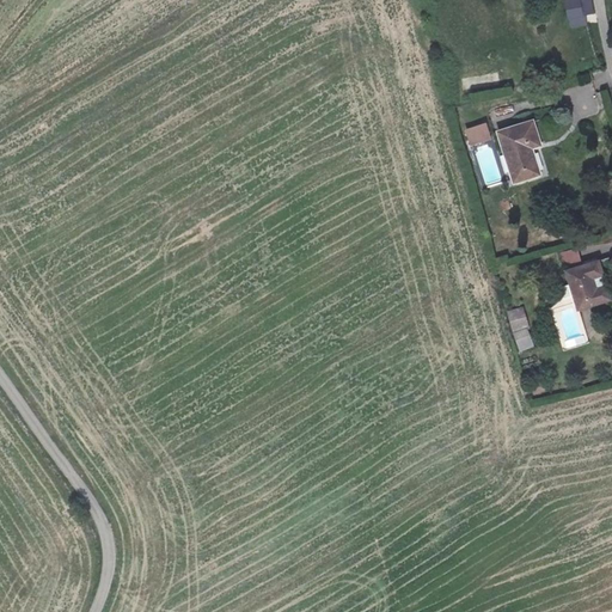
[(591,0),(580,0),(575,0),(560,2),(561,19),(573,18),(574,26),(587,25),(586,18),(594,17),(591,0)]
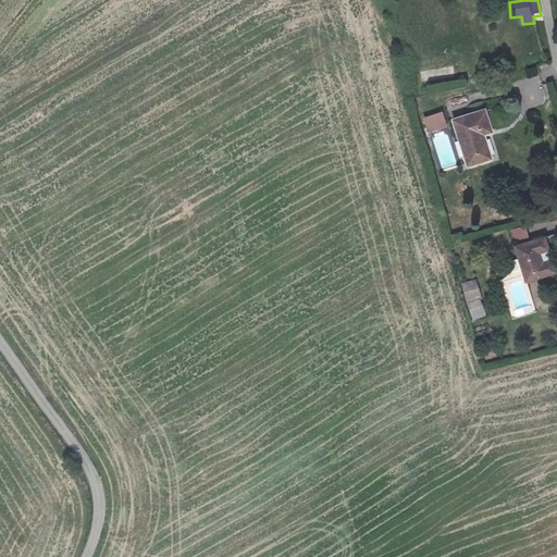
[(483,110),(452,120),(466,166),(490,159),(483,136),(491,134),(483,110)]
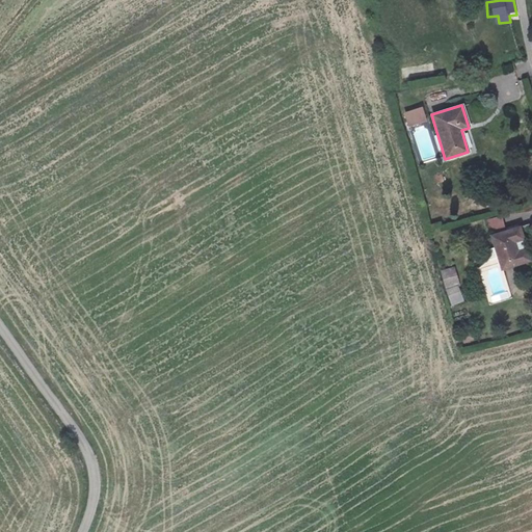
[(421,107),(406,112),(409,123),(424,118),(421,107)]
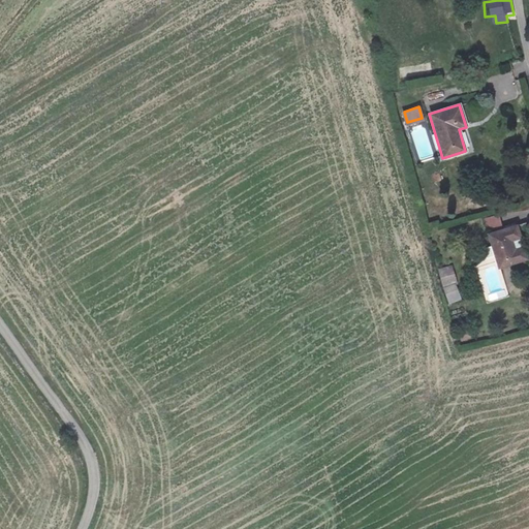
[(484,219),(488,231),(503,226),(499,214),(484,219)]
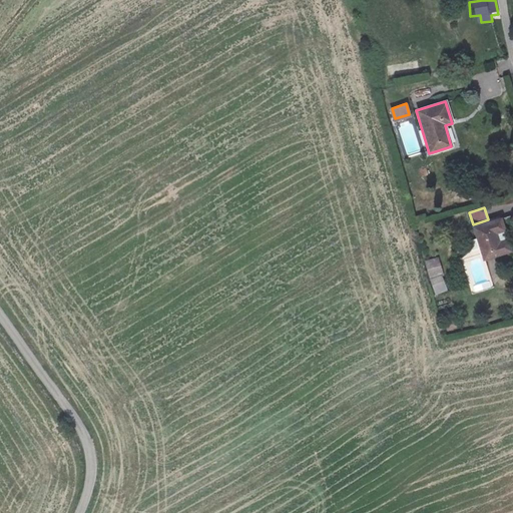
[(512,223),(488,228),(493,263),(512,259),(512,246),(510,247),(508,237),(512,235),(512,223)]
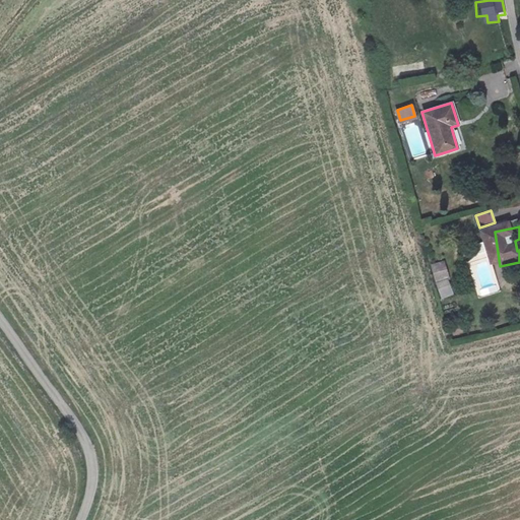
[(446,260),(432,263),(440,299),(454,295),(446,260)]
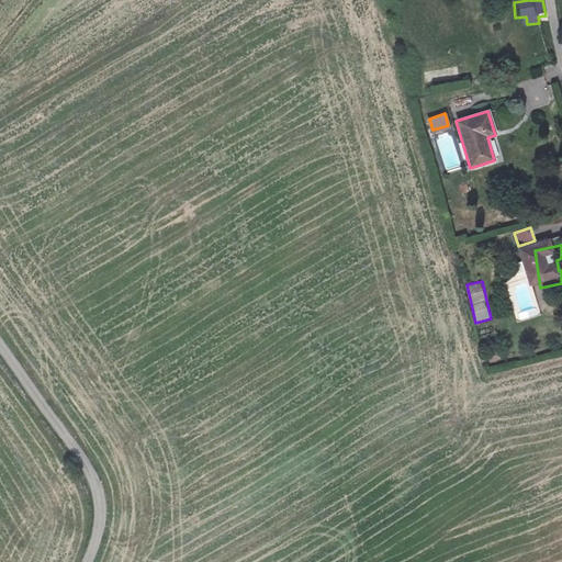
All buildings are outlined.
